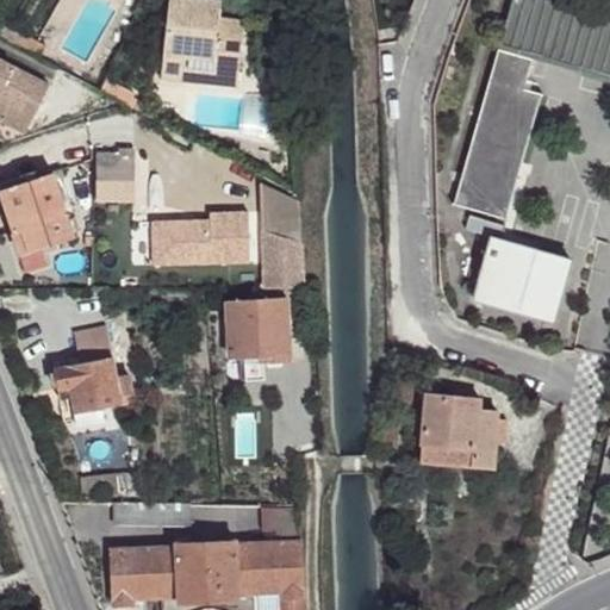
[(240,75),(243,36),(217,33),(219,19),(222,1),(219,1),(207,0),(169,0),(163,57),(188,58),(188,69),(240,75)]
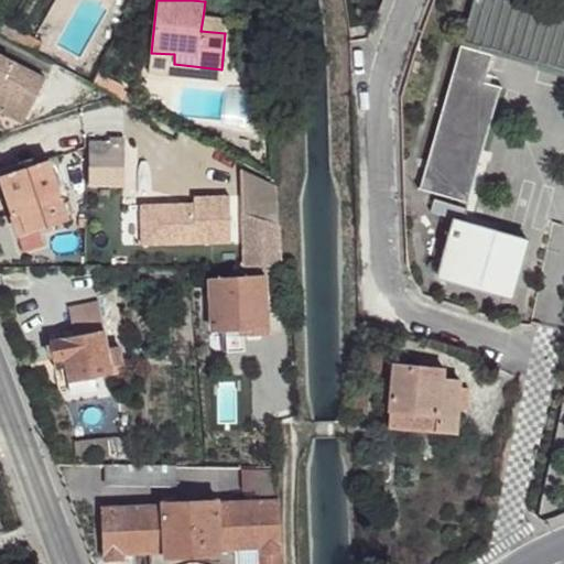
[(496,0),(473,0),(462,42),(541,64),(555,17),(533,11),(518,7),(496,0)]
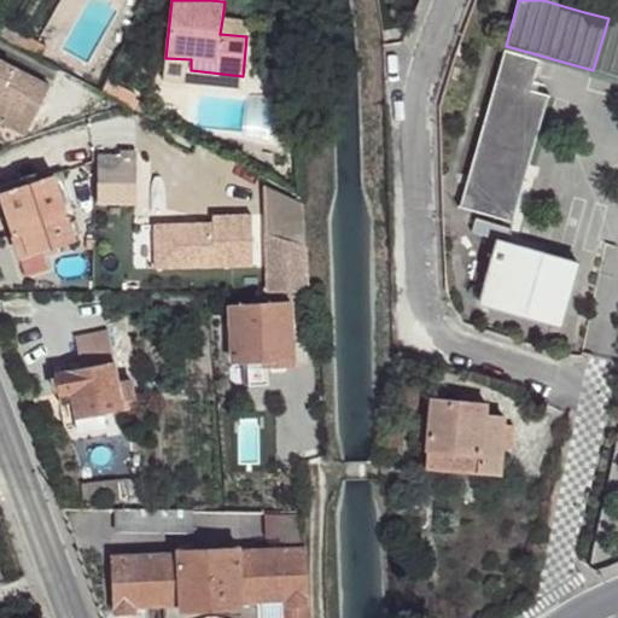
[(587,0),(569,0),(567,7),(584,12),(587,0)]
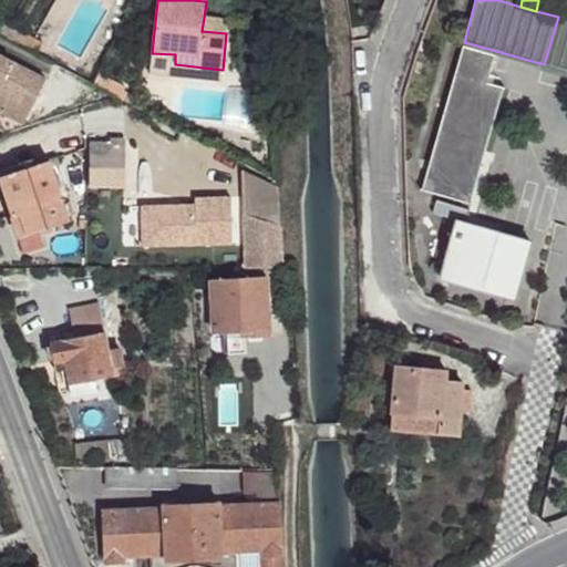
[(566,19),(558,17),(544,64),(566,71),(566,19)]
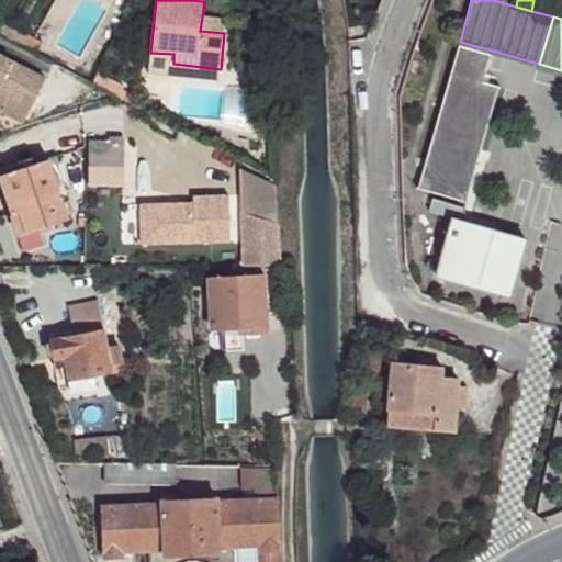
[(224,33),(225,20),(202,18),(200,31),(224,33)]
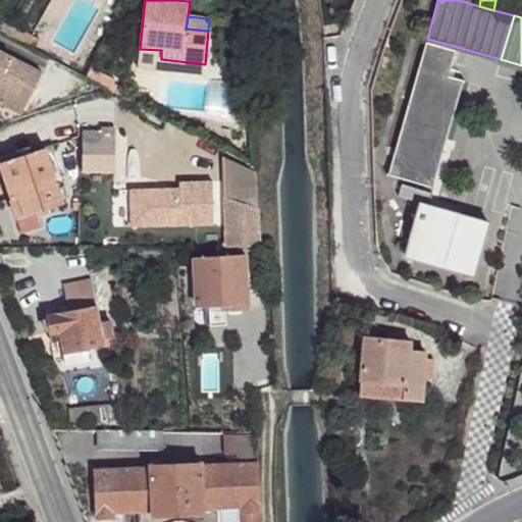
[(18,42),(37,51),(42,42),(24,32),(18,42)]
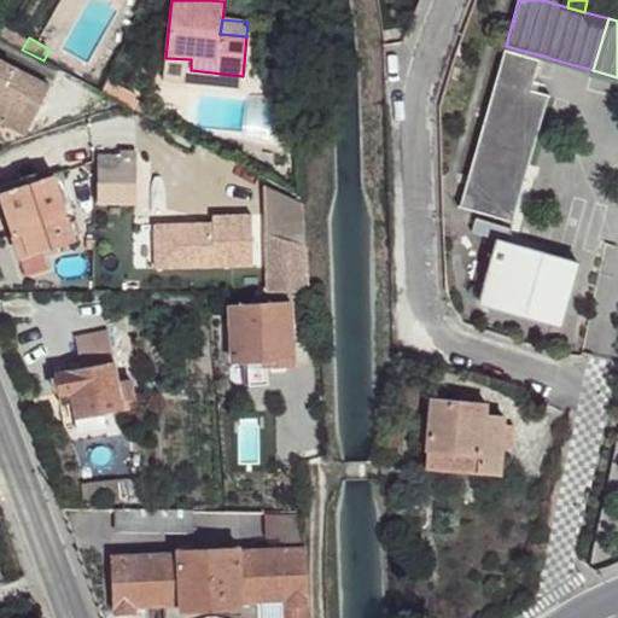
[(459,208),(512,222),(549,95),(530,91),(540,60),(505,50),(459,208)]
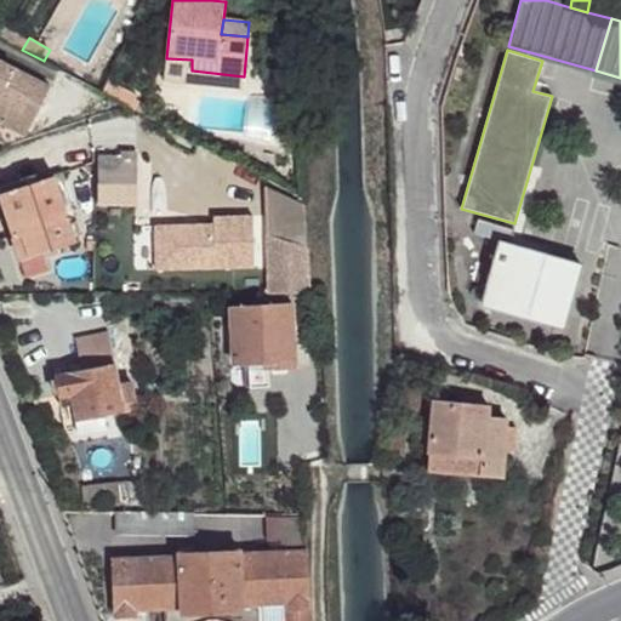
[(192,60),(166,58),(165,80),(243,87),(244,77),(192,70),(192,60)]
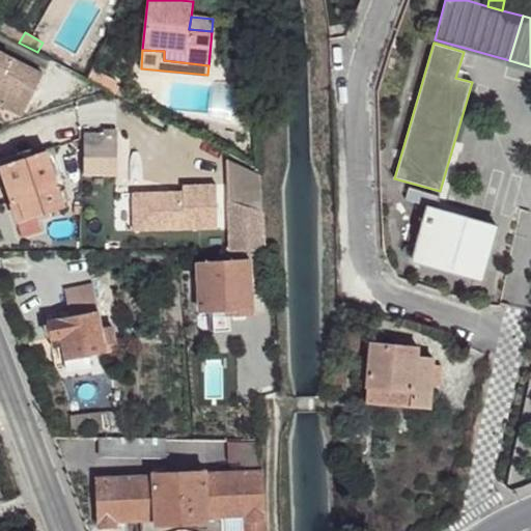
[(43,75),(0,51),(0,105),(0,106),(8,90),(18,95),(24,83),(35,89),(43,75)]
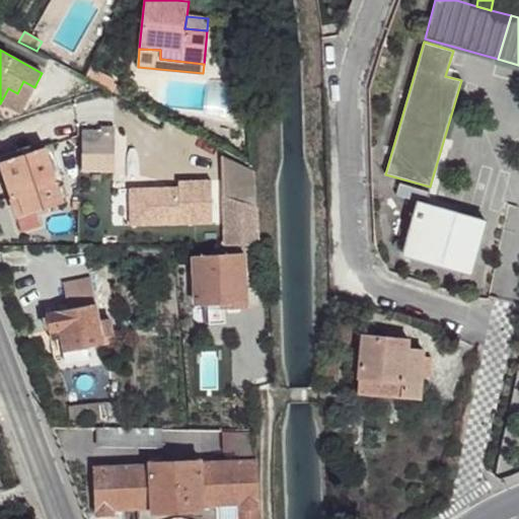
[(92,68),(87,78),(122,96),(125,90),(113,83),(115,80),(92,68)]
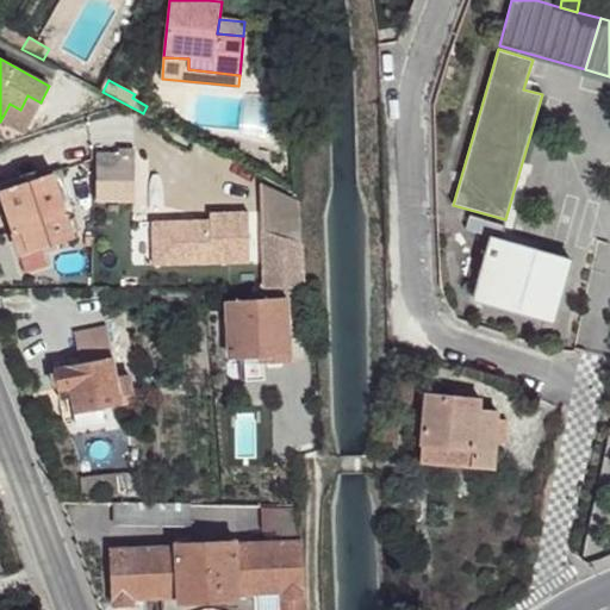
[(10,104),(0,122),(24,134),(41,103),(27,95),(20,110),(10,104)]
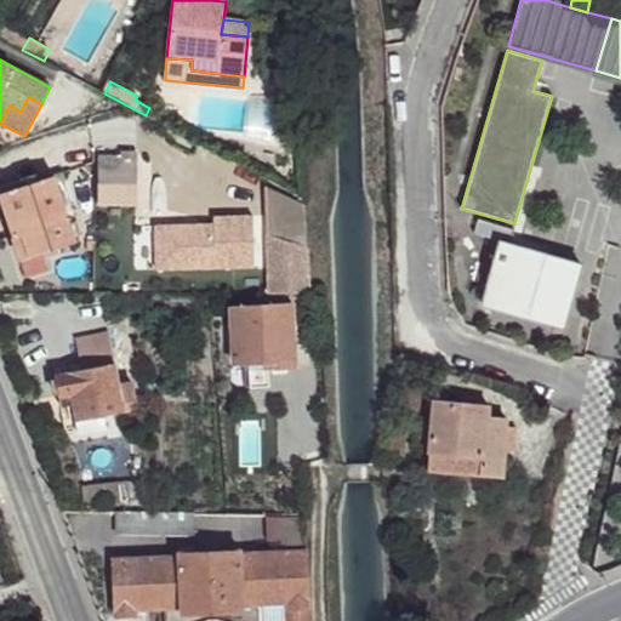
[(136,183),(136,159),(124,159),(124,158),(100,158),(100,182),(136,183)]
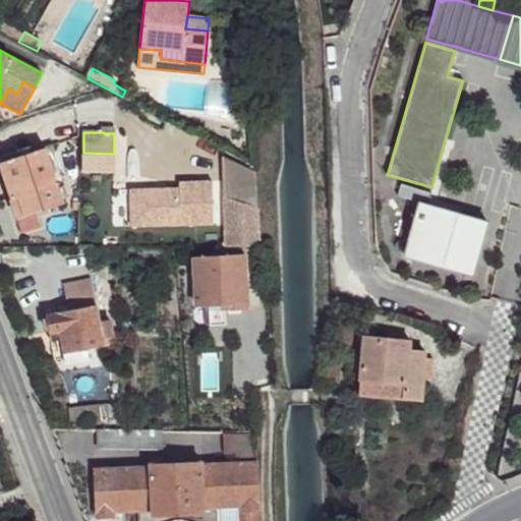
[(63,203),(46,148),(33,152),(32,147),(19,151),(21,156),(0,163),(11,198),(19,196),(25,216),(63,203)]
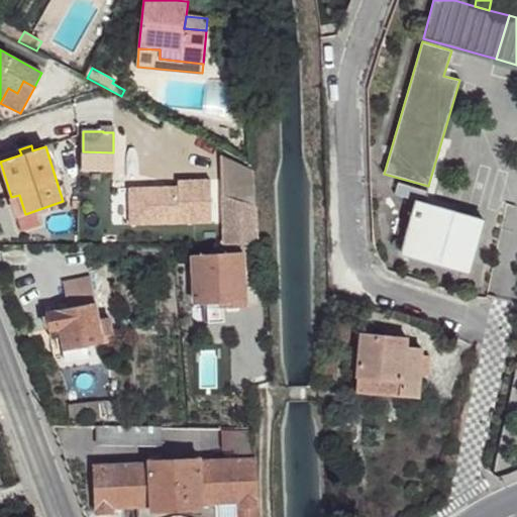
[(221,156),(223,245),(259,243),(254,171),(221,156)]
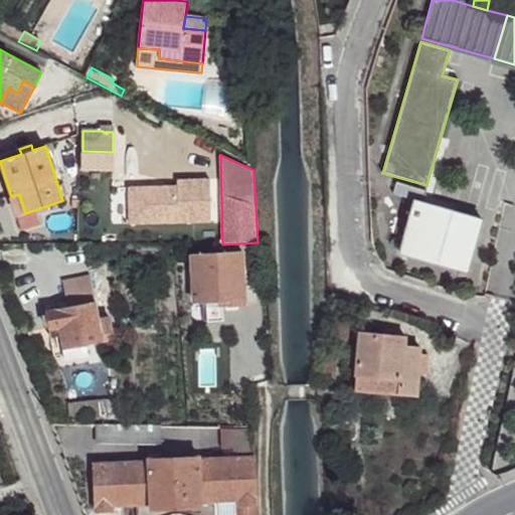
[(130,223),(211,221),(210,179),(177,180),(177,186),(129,187),(130,223)]
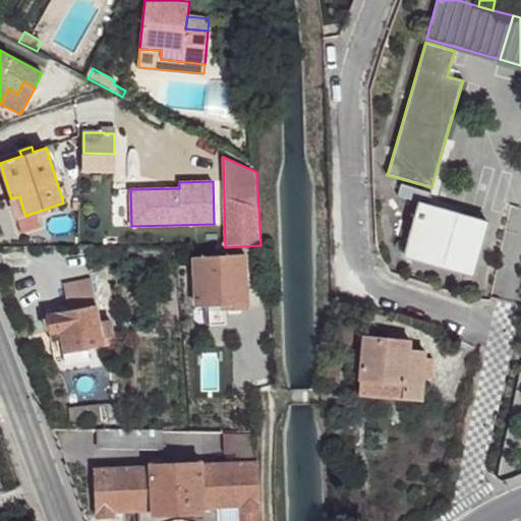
[(25,216),(19,196),(11,198),(17,218),(25,216)]
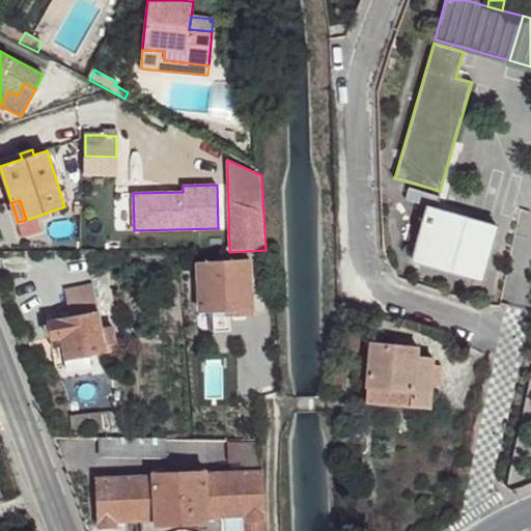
[(427,207),(413,260),(482,280),(497,227),(427,207)]
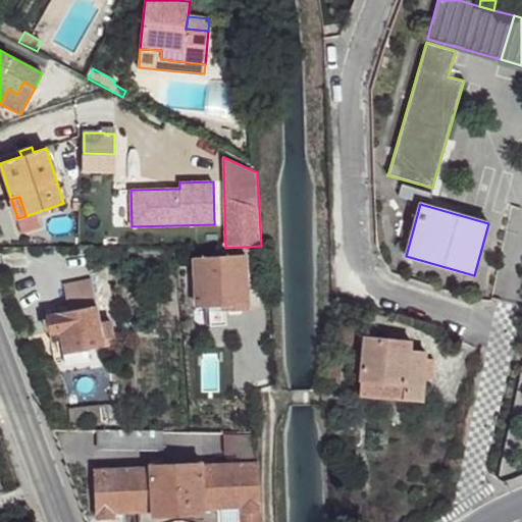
[(224,310),(248,309),(246,255),(242,255),(228,256),(196,257),(198,306),(224,305),(224,310)]
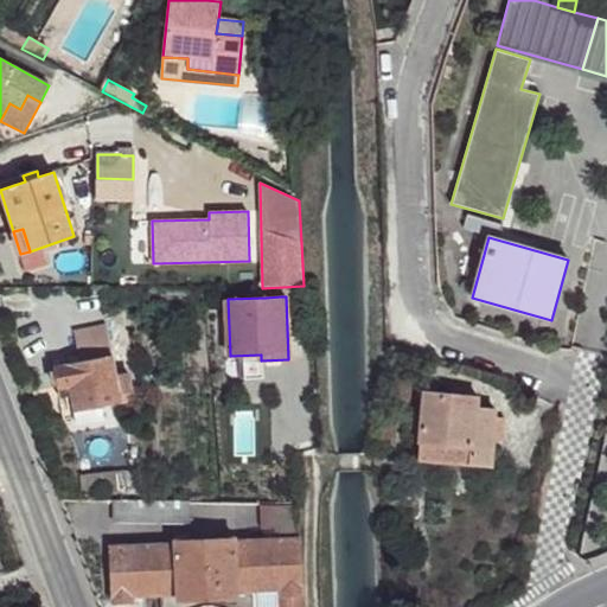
[(101,407),(121,402),(122,402),(122,403),(134,401),(129,372),(116,375),(107,325),(74,331),(80,362),(55,366),(56,370),(50,371),(52,387),(58,385),(61,397),(71,395),(75,411),(101,407)]
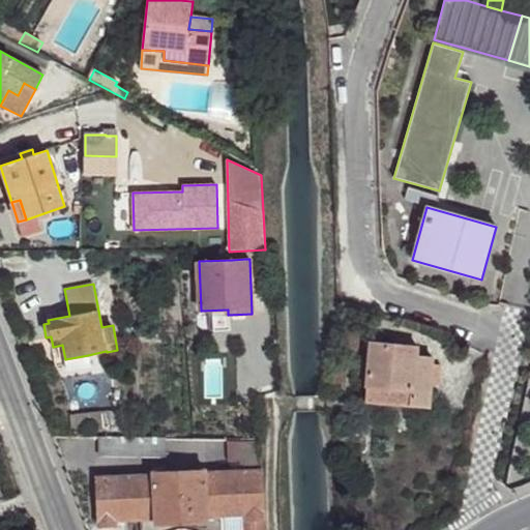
[(417,346),(370,343),(365,387),(367,388),(411,391),(410,406),(429,408),(430,384),(432,364),(433,358),(416,357),(417,346)]
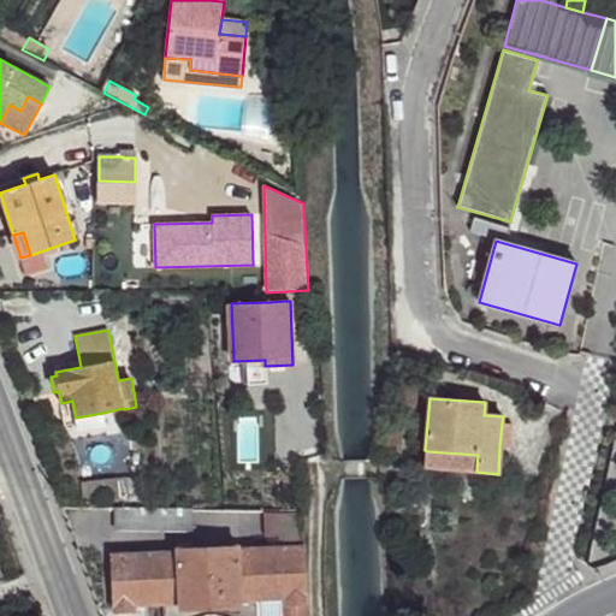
[(106,426),(102,413),(76,418),(78,431),(106,426)]
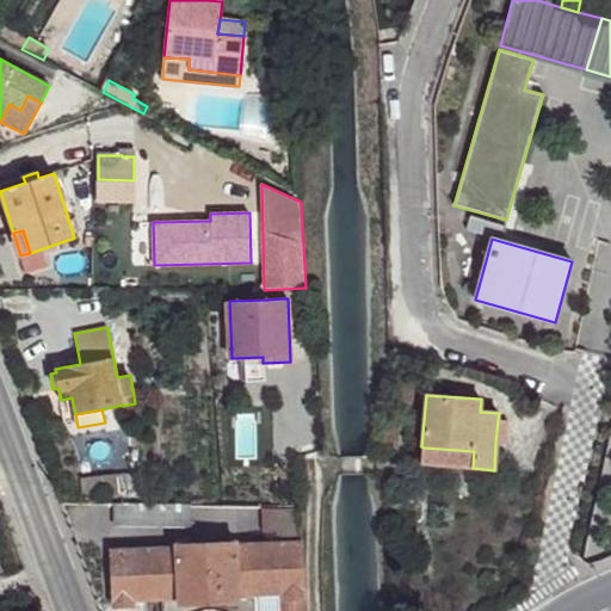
[(498,420),(495,443),(506,444),(507,421),(498,420)]
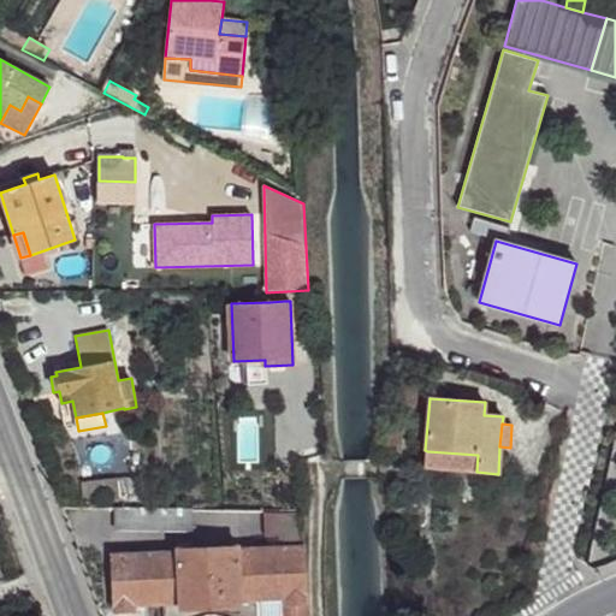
[(477,472),(478,455),(427,451),(426,468),(477,472)]
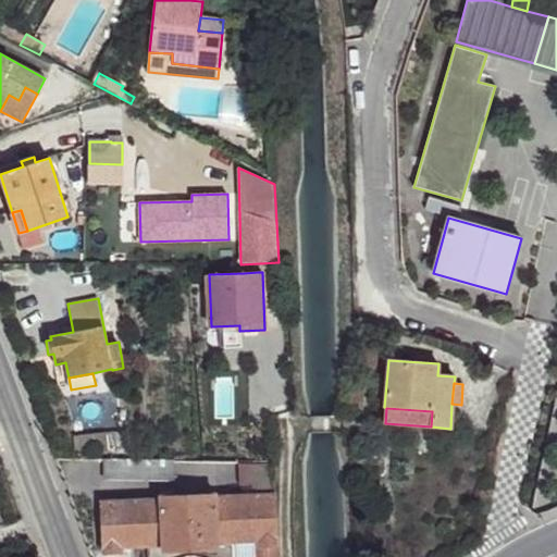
[(104,434),(75,436),(76,453),(106,449),(104,434)]
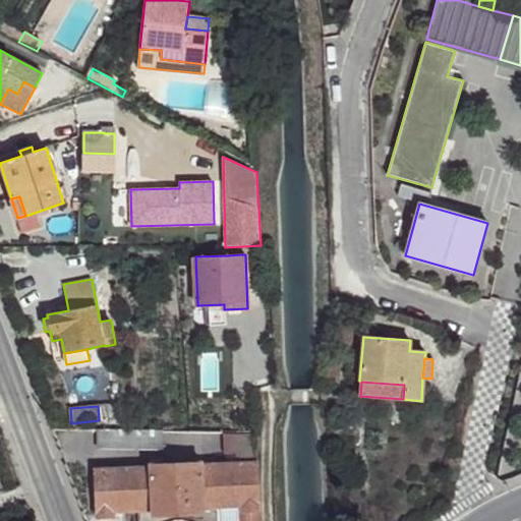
[(163,449),(161,430),(99,430),(99,449),(163,449)]
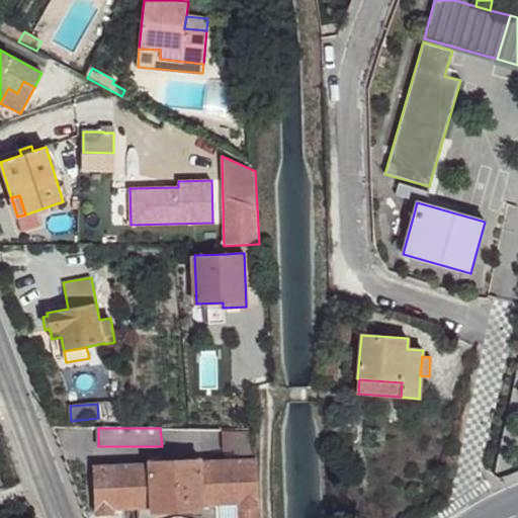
[(257,517),(252,431),(222,432),(223,450),(239,449),(240,460),(199,462),(199,460),(150,462),(150,463),(92,467),(96,514),(113,513),(113,509),(137,507),(137,517),(257,517)]
